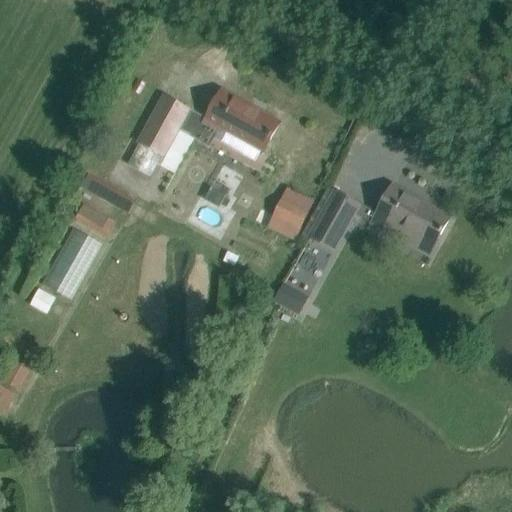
[(223,91),(205,124),(219,132),(221,128),(264,152),(280,123),(223,91)]
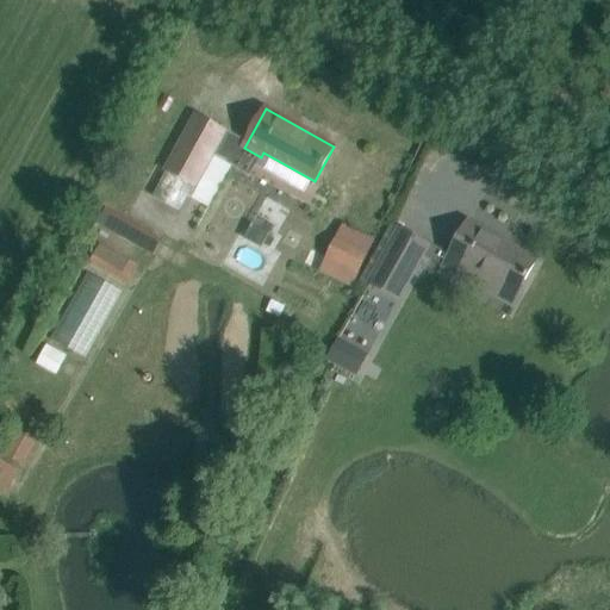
[(167,172),(193,187),(194,187),(225,131),(200,117),(195,116),(165,170),(167,172)]
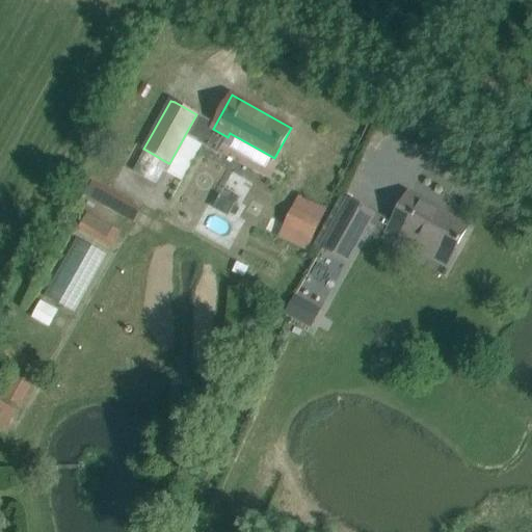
[(89,196),(133,221),(141,208),(97,183),(89,196)]
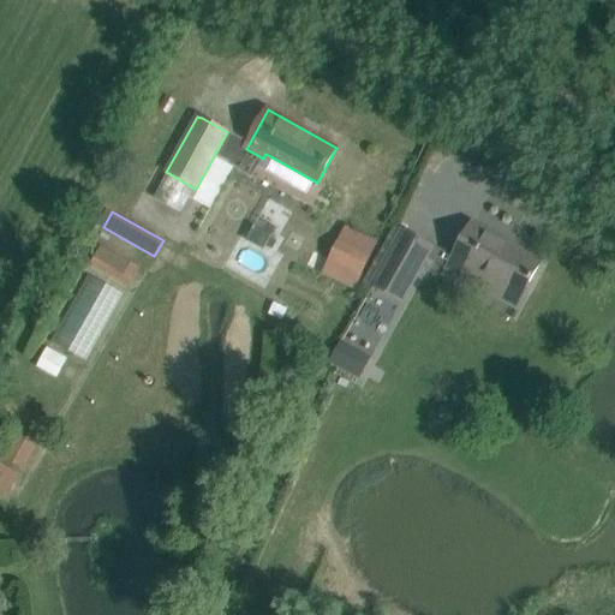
[(254,220),(245,238),(263,245),(270,227),(254,220)]
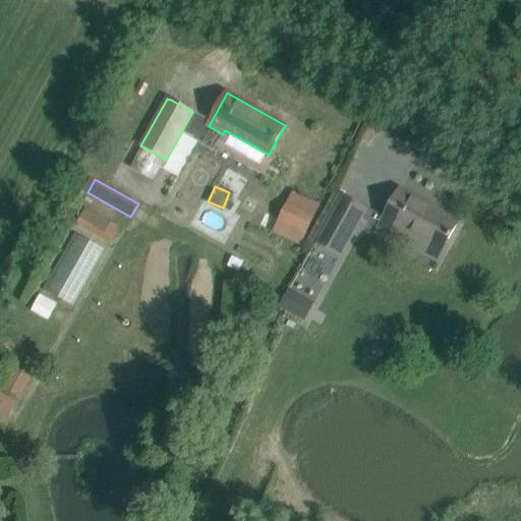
[(400,189),(382,223),(397,231),(399,227),(442,251),(458,222),(400,189)]
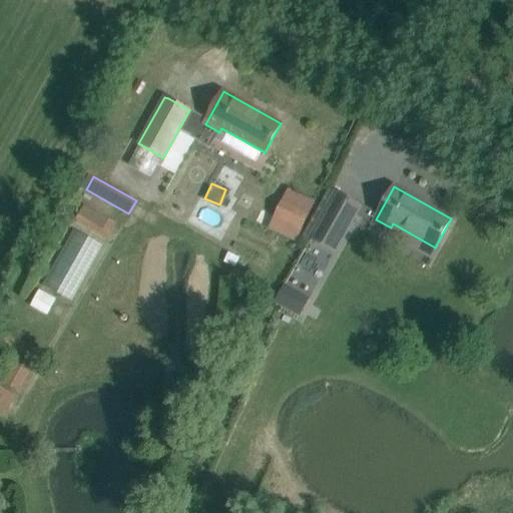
[(274,215),(268,227),(294,240),(300,227),(313,201),(287,189),(274,215)]
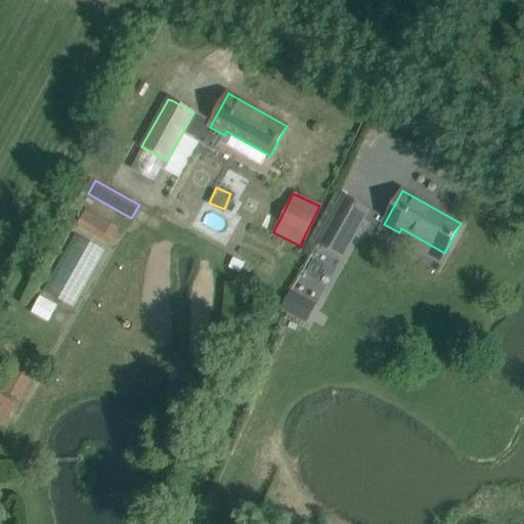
[(317,243),(342,257),(368,211),(343,197),(317,243)]
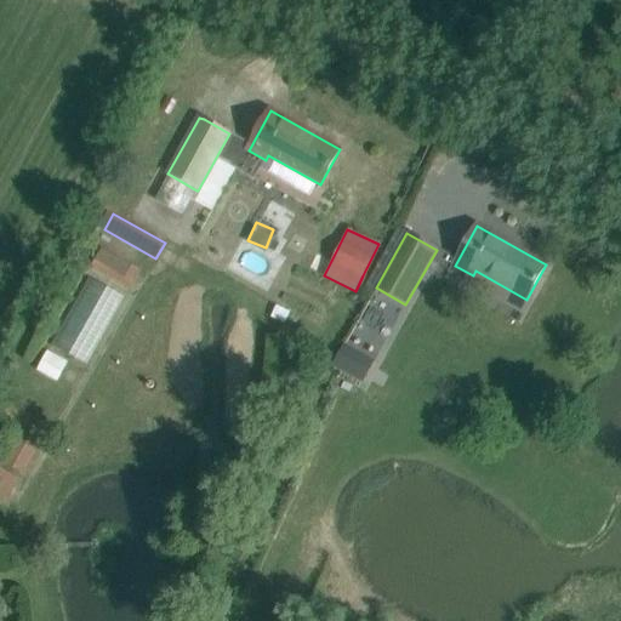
[(102,248),(95,260),(134,281),(141,269),(102,248)]
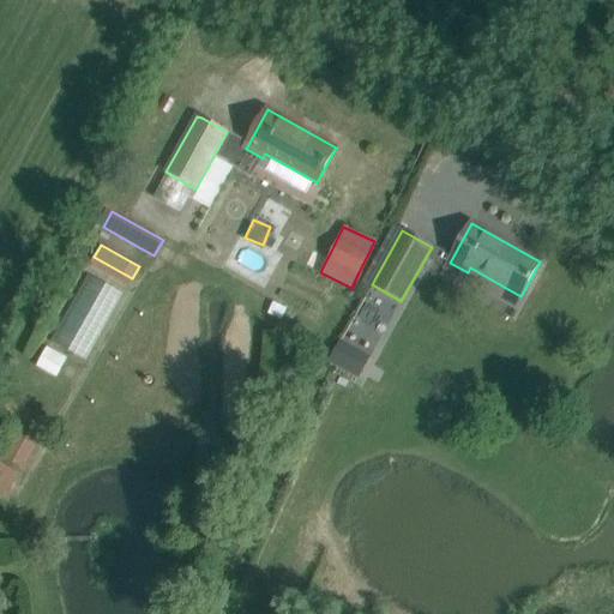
[(88,276),(52,344),(83,360),(85,361),(121,293),(119,292),(88,276)]
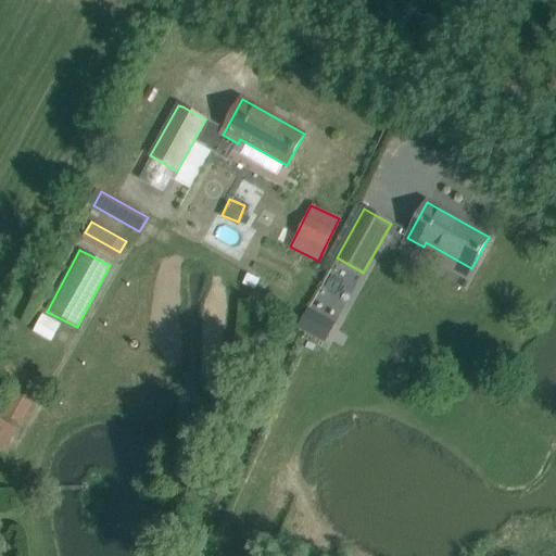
[(248,274),(242,285),(255,290),(260,280),(248,274)]
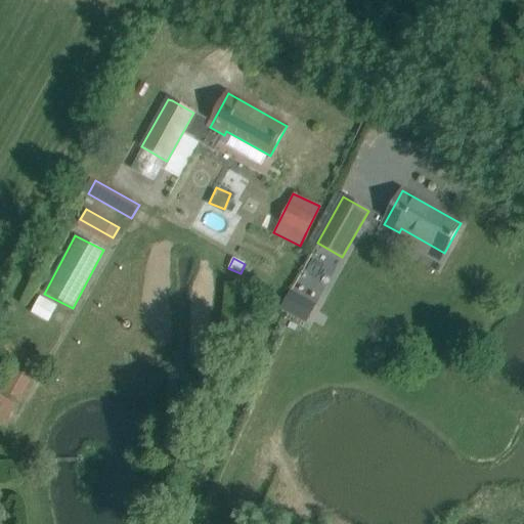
[(292,290),(280,309),(306,323),(317,304),(292,290)]
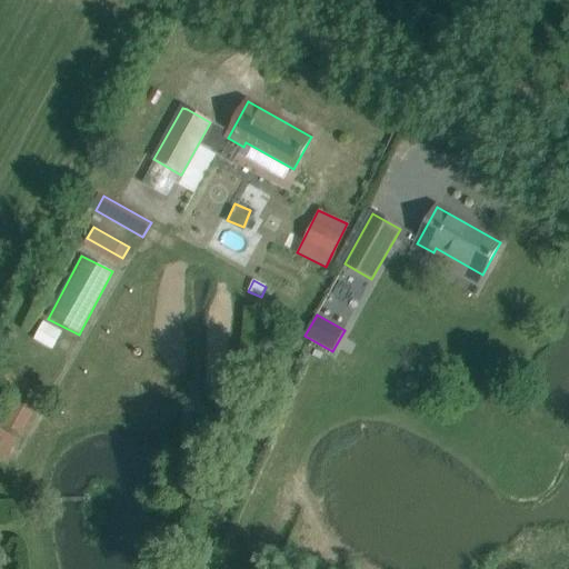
[(45,322),(35,340),(49,347),(59,330),(45,322)]
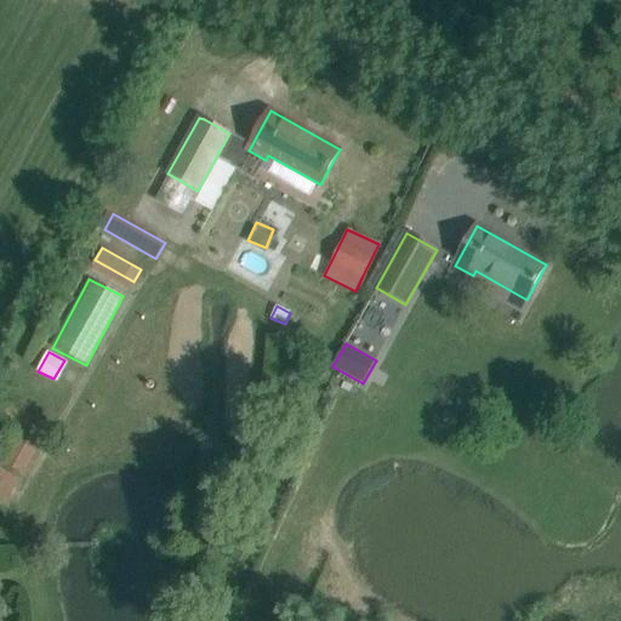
[(7,466),(23,474),(34,455),(17,446),(7,466)]
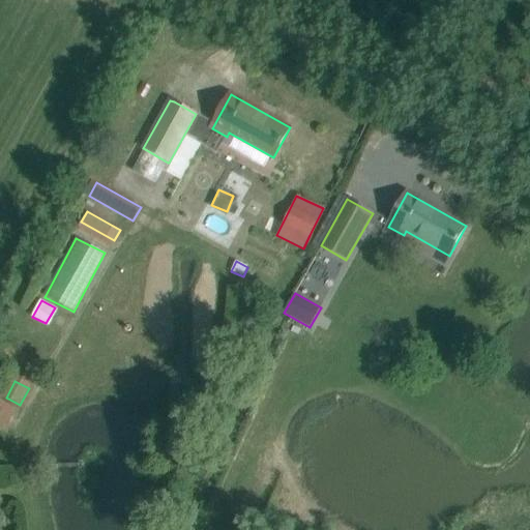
[(0,425),(6,430),(18,409),(0,400),(0,425)]
